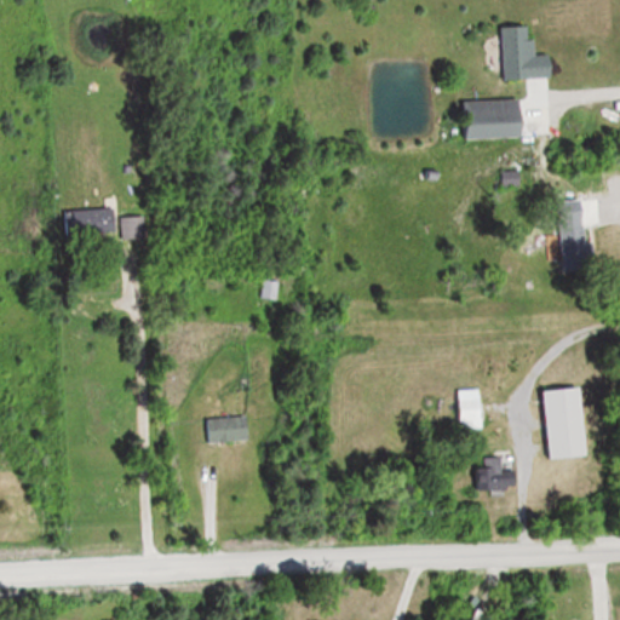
[(504,28),(506,80),(558,78),(557,56),(538,57),(537,27),(504,28)]
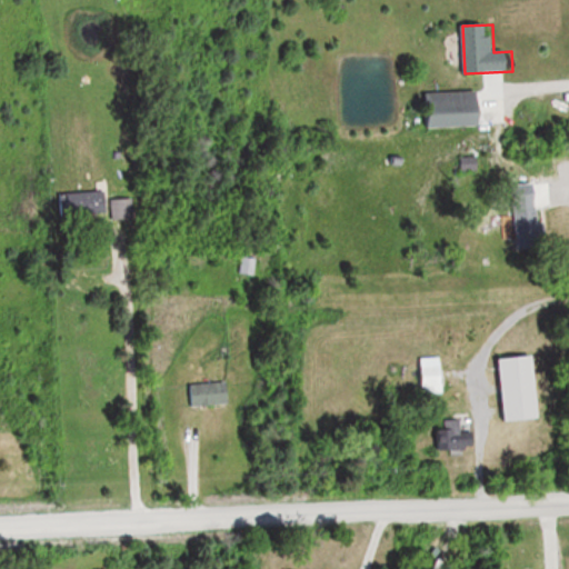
[(427,128),(486,127),(485,92),(427,93),(427,128)]
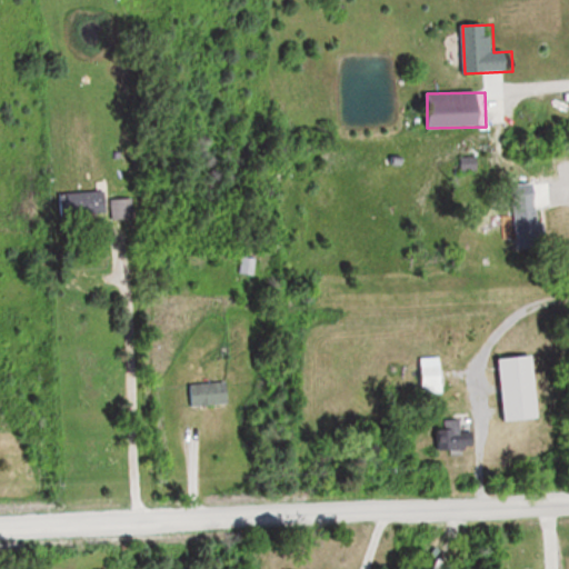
[(60,192),(60,217),(110,217),(110,192),(60,192)]
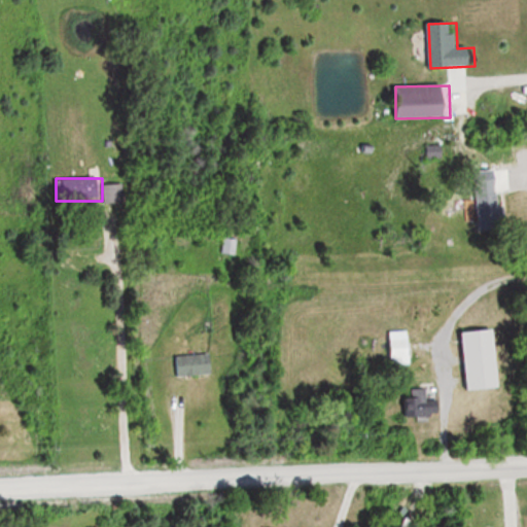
[(480,233),(502,232),(500,194),(478,195),(480,233)]
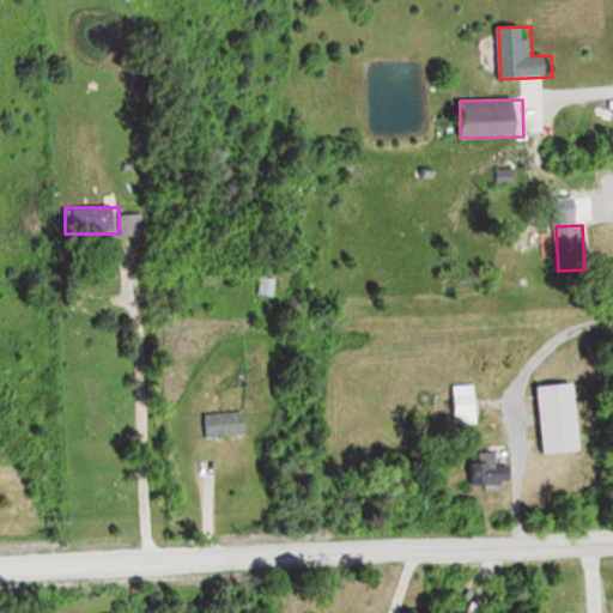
[(259,293),(272,296),(275,280),(262,278),(259,293)]
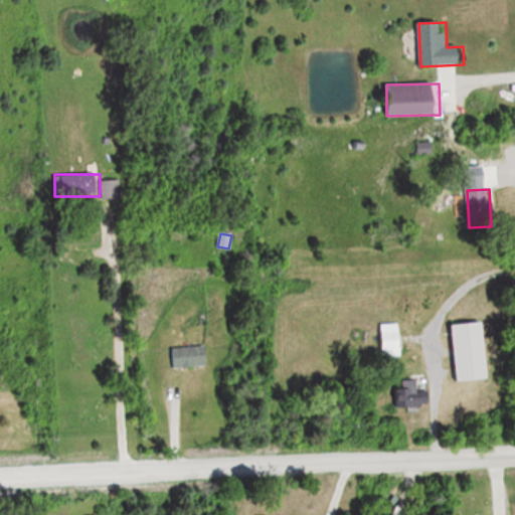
[(460,383),(491,380),(486,323),(454,326),(460,383)]
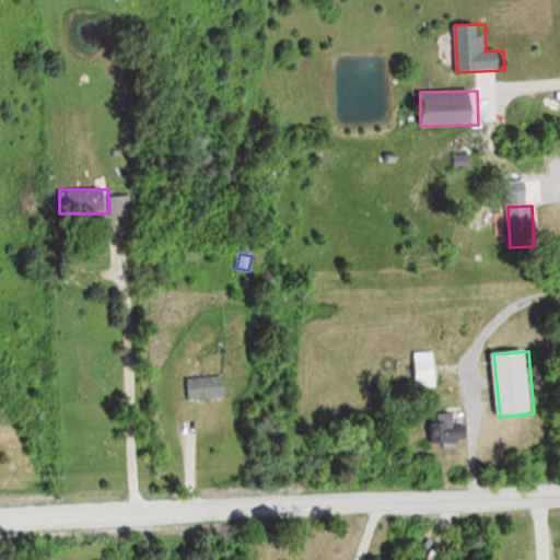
[(417,361),(417,383),(436,383),(436,361),(417,361)]
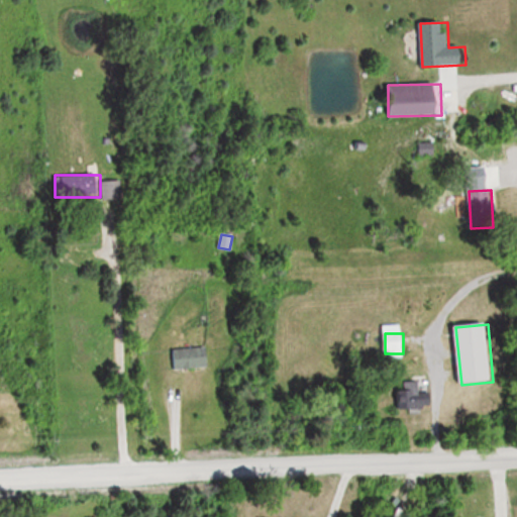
[(209,369),(209,348),(173,348),(173,369),(209,369)]
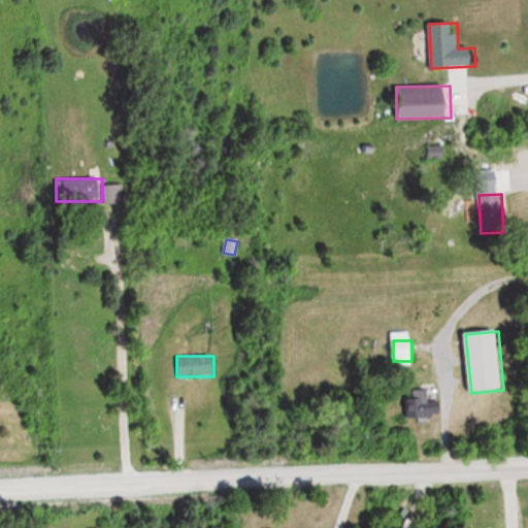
[(426,389),(408,393),(416,422),(433,418),(426,389)]
